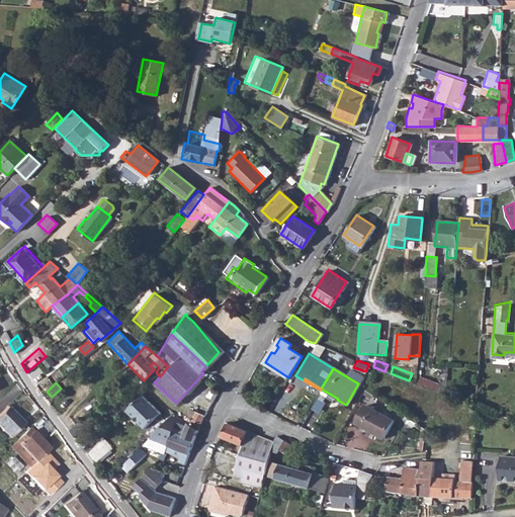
[(321,389),(320,390),(337,400),(338,399),(321,389)]
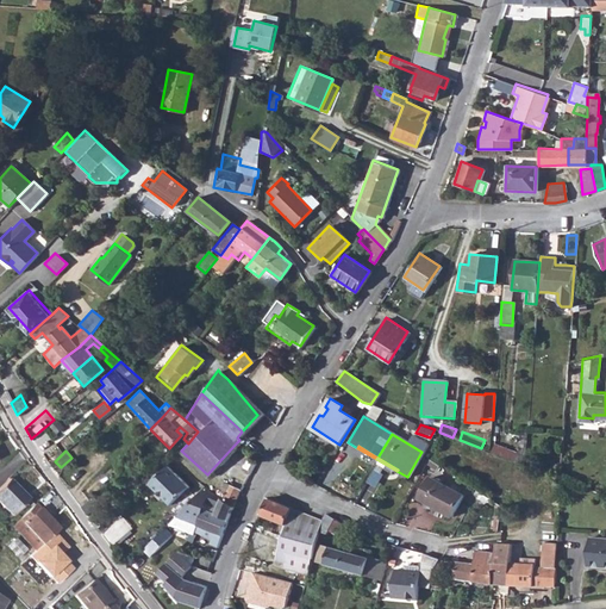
[(167,466),(149,484),(156,492),(170,504),(188,486),(167,466)]
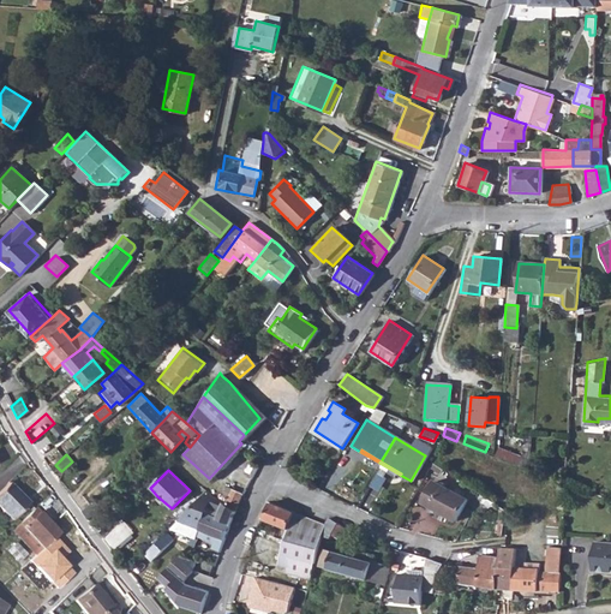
[(432,481),(420,504),(454,520),(465,499),(432,481)]
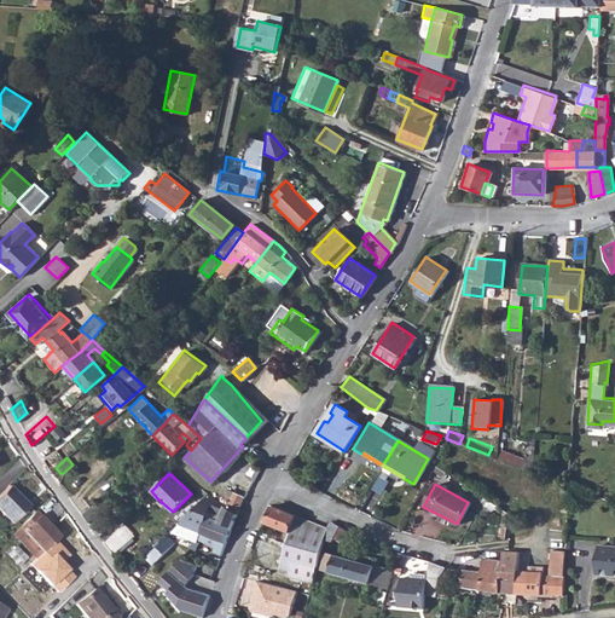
[(4,487),(0,491),(0,514),(9,524),(25,507),(4,487)]
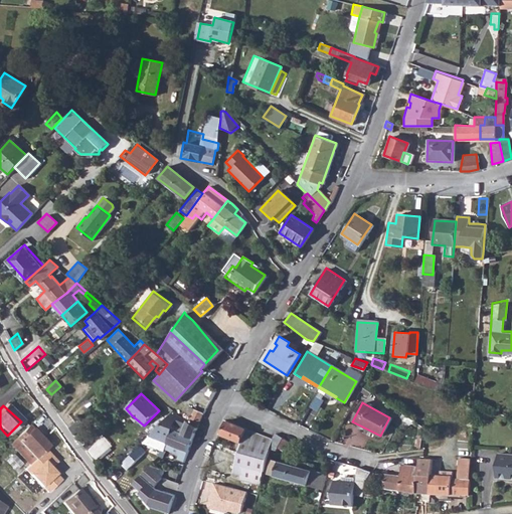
[(194,409),(188,421),(196,427),(202,413),(194,409)]
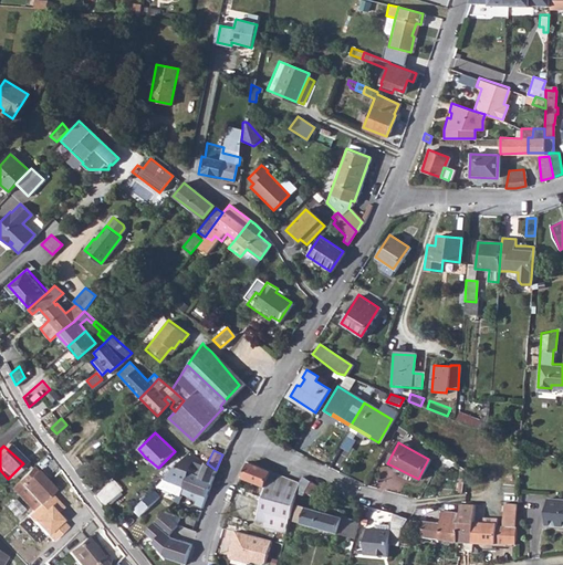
[(189,451),(154,487),(178,495),(179,492),(187,472),(211,482),(216,470),(207,463),(189,451)]
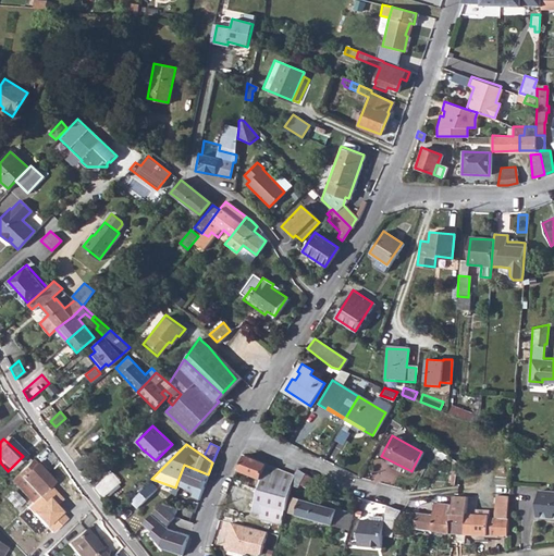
[(85,454),(73,462),(78,470),(90,461),(85,454)]
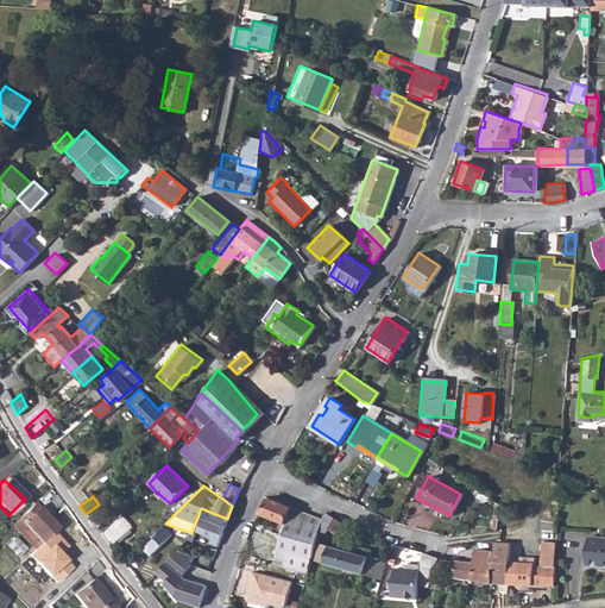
[(259,514),(283,524),(290,507),(283,505),(268,499),(266,497),(259,514)]
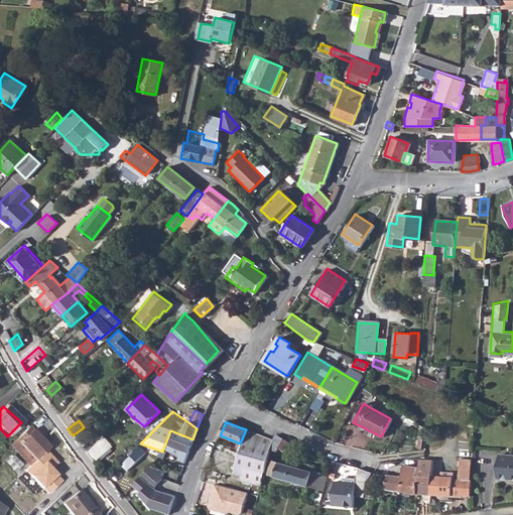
[(26,425),(8,444),(27,465),(46,446),(26,425)]
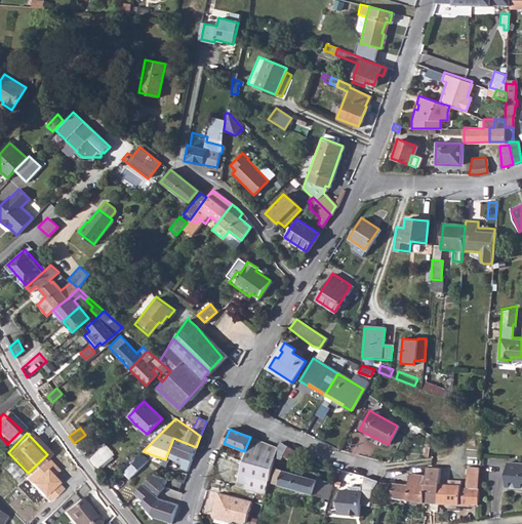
[(273,457),(276,447),(250,437),(244,451),(241,461),(236,482),(244,484),(243,488),(263,493),(273,457)]
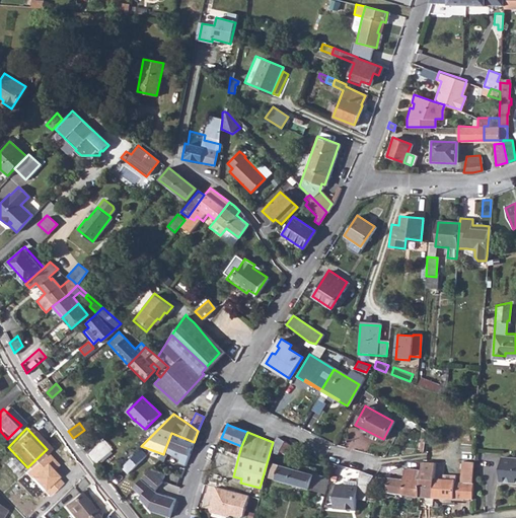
[(171,433),(164,451),(179,457),(178,462),(185,464),(194,442),(171,433)]
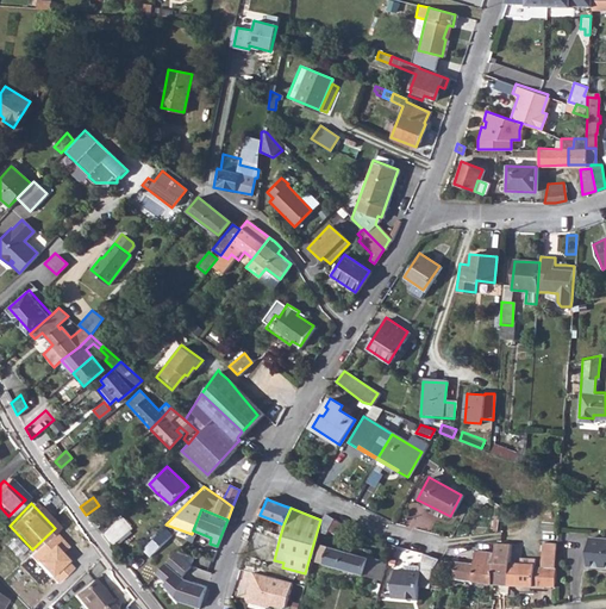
[(320,520),(317,532),(326,535),(328,532),(338,538),(345,526),(332,519),(324,514),(320,520)]
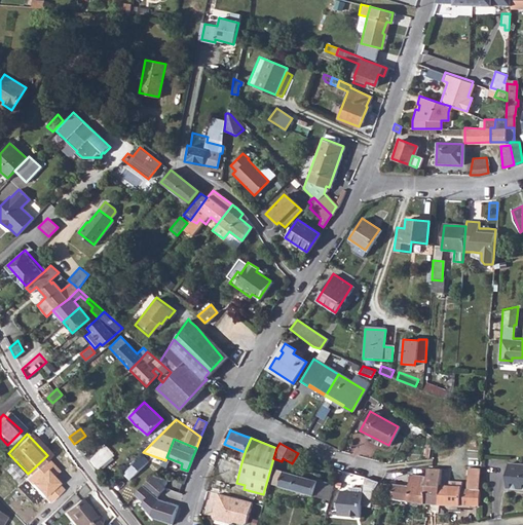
[(140,455),(122,474),(128,480),(146,461),(140,455)]
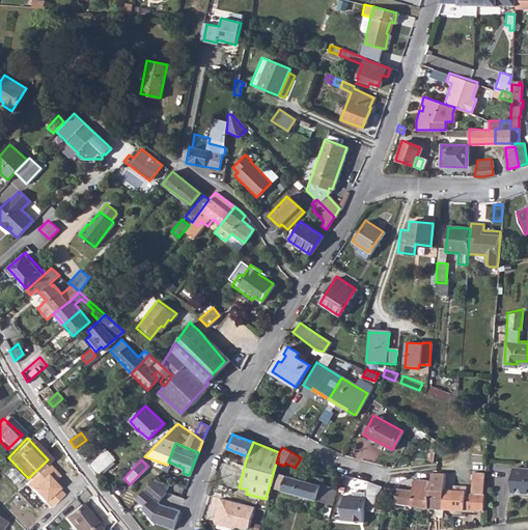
[(10,466),(4,473),(14,481),(20,474),(10,466)]
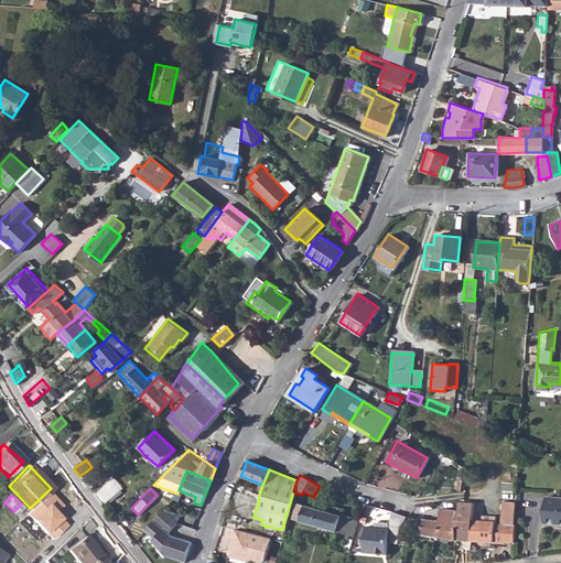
[(560,497),(545,497),(542,522),(560,523),(560,522),(560,521),(560,497)]
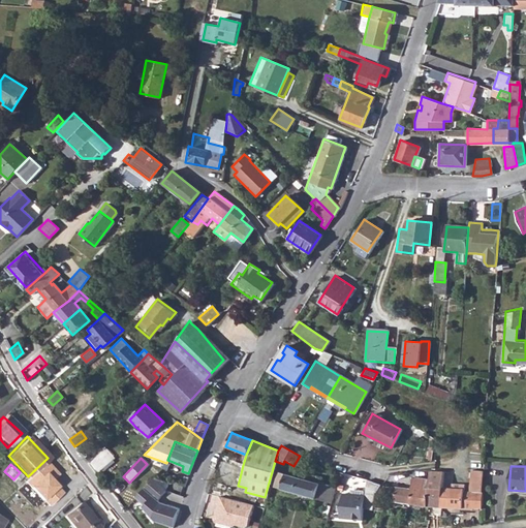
[(468,469),(468,480),(483,480),(484,470),(468,469)]
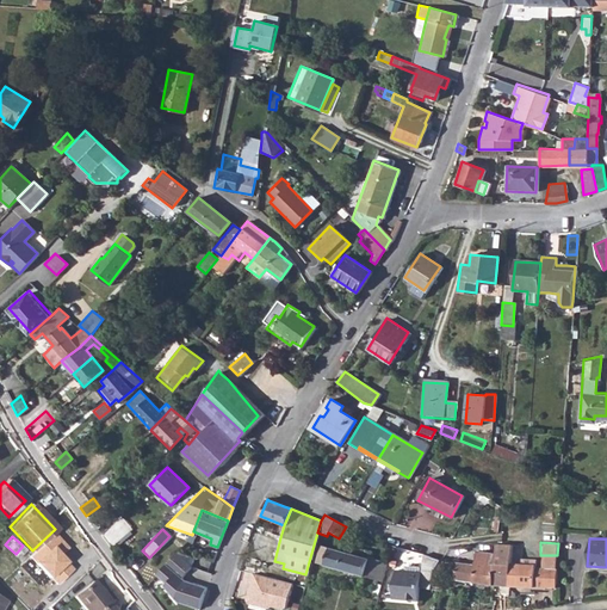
[(315,562),(382,581),(388,564),(369,558),(370,552),(353,548),(351,554),(321,546),(315,562)]
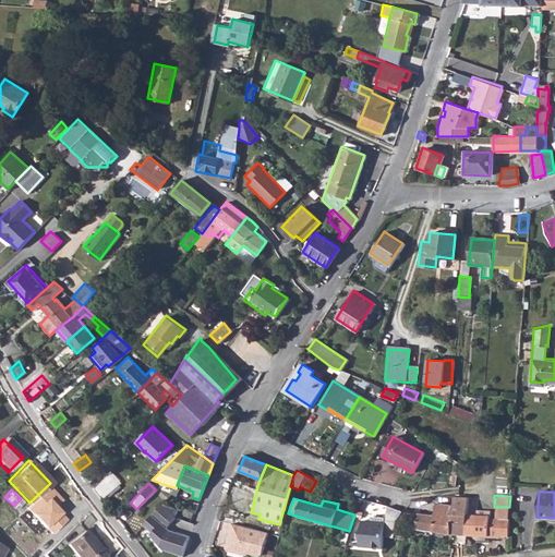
[(161,504),(152,513),(161,523),(165,528),(175,518),(161,504)]
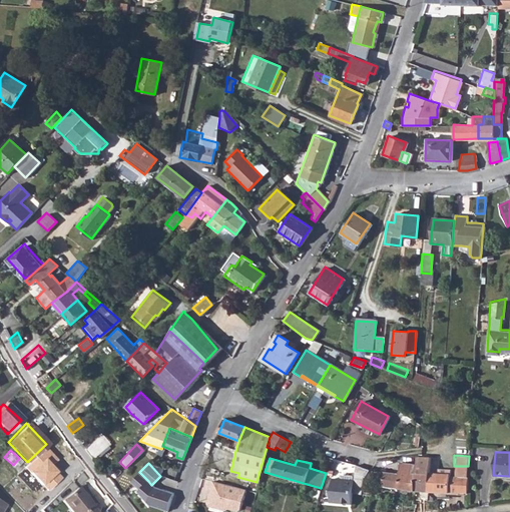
[(381,486),(414,491),(414,473),(412,473),(412,464),(398,463),(398,473),(382,472),(381,486)]
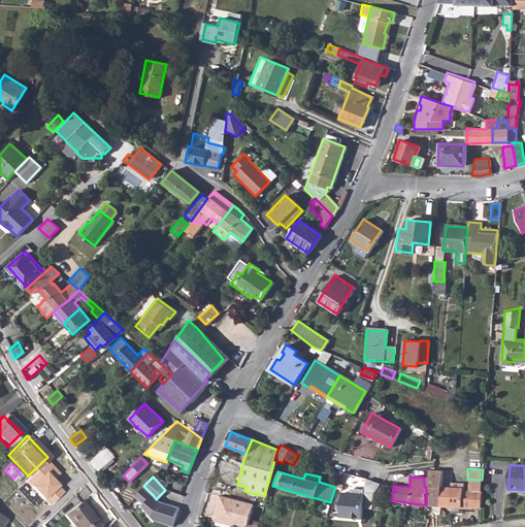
[(426,487),(426,505),(440,505),(440,496),(449,496),(449,487),(437,487),(437,481),(432,481),(432,480),(427,480),(426,487)]
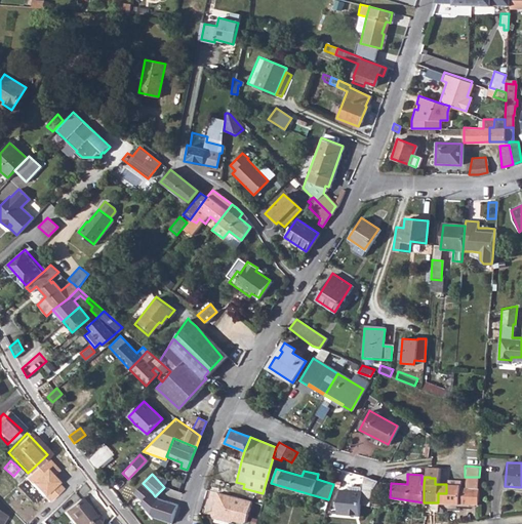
[(465,477),(465,486),(472,487),(479,487),(479,477),(465,477)]
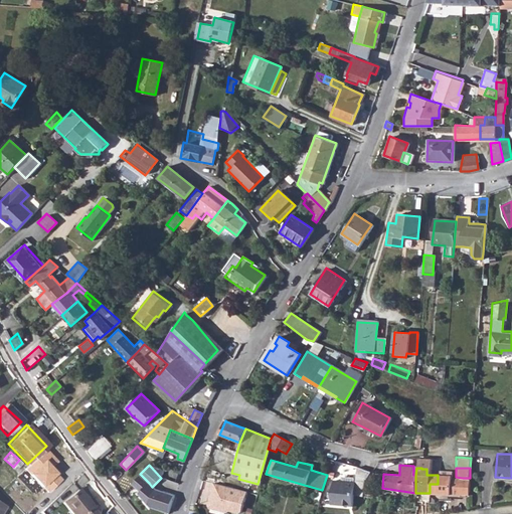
[(352,494),(362,496),(362,494),(363,484),(364,484),(366,480),(370,472),(355,469),(354,481),(332,480),(330,503),(351,505),(352,494)]
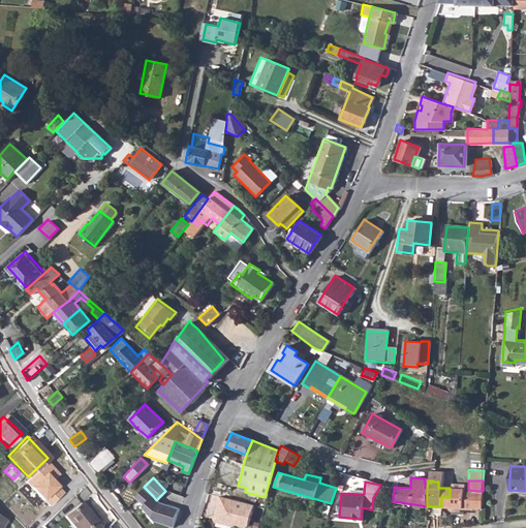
[(153,496),(144,487),(138,493),(148,501),(153,496)]
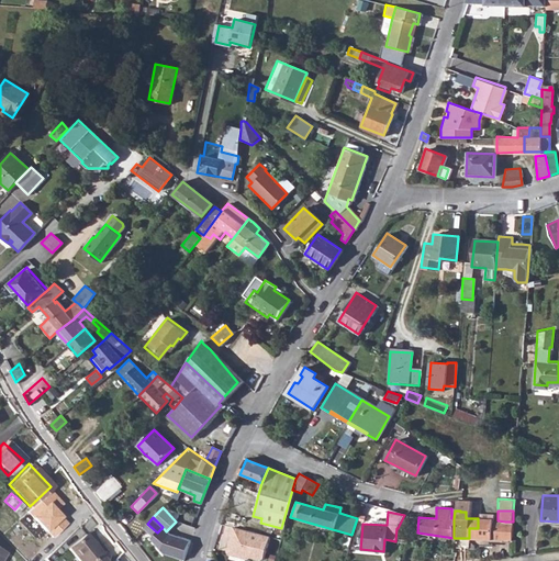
[(469,528),(469,538),(512,539),(513,522),(505,522),(498,520),(492,522),(492,518),(478,518),(478,528),(469,528)]
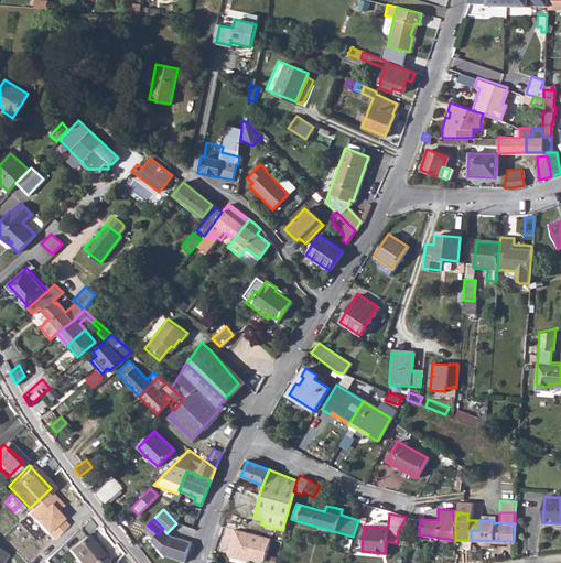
[(268,539),(232,529),(225,553),(227,556),(246,562),(249,560),(259,562),(262,561),(268,539)]
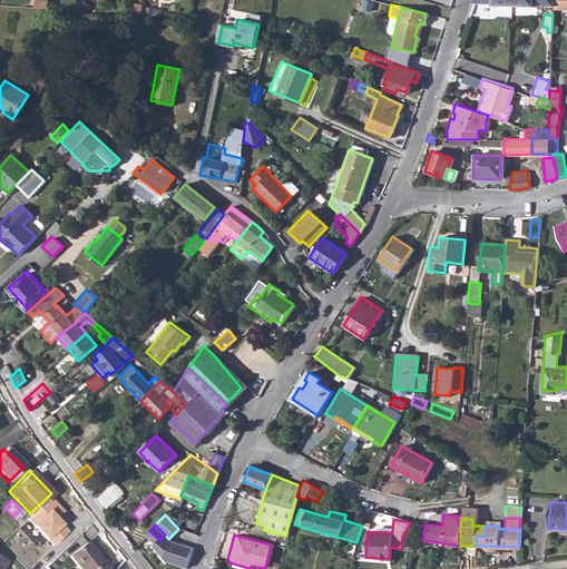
[(402,536),(401,547),(411,548),(413,538),(403,536),(402,536)]
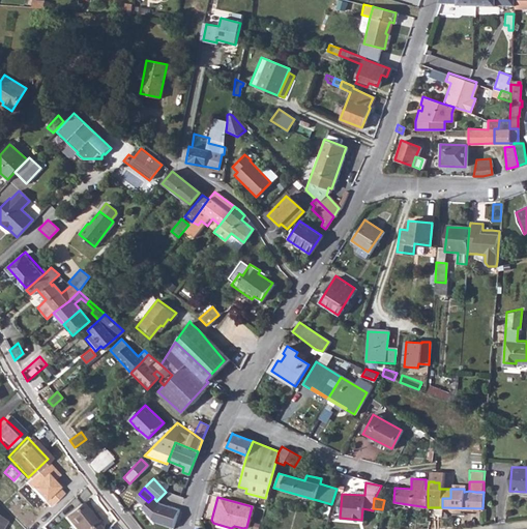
[(96,528),(92,523),(92,522),(78,502),(62,516),(71,528),(96,528)]
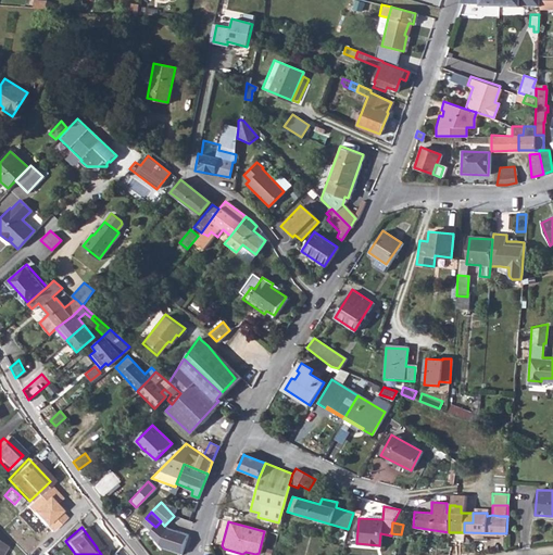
[(341,530),(339,539),(341,540),(346,541),(348,532),(341,530)]
